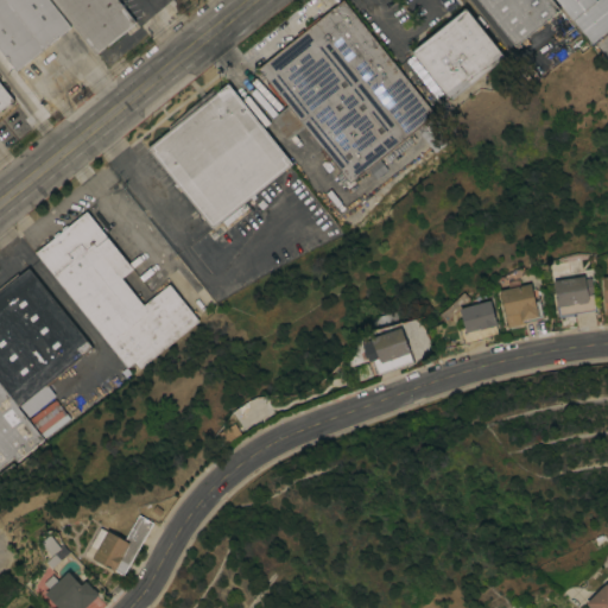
[(0,0),(48,0),(69,26),(14,70),(0,51),(0,0)]
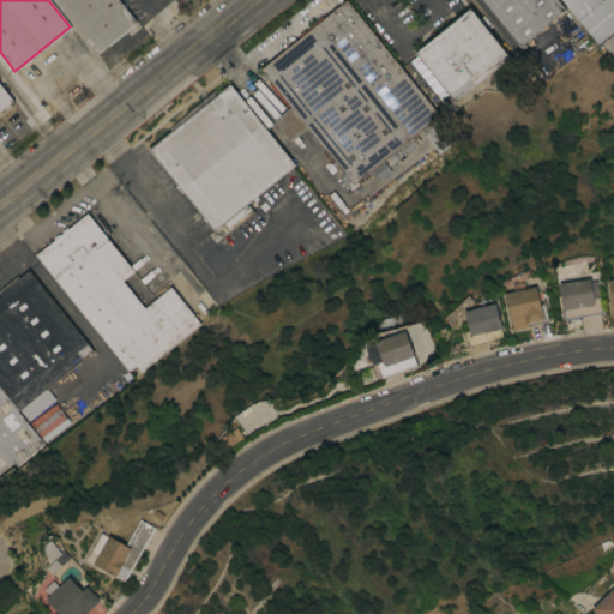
[(133,23),(134,24),(108,46),(107,44),(95,54),(52,0),(118,0),(136,22),(133,23)]
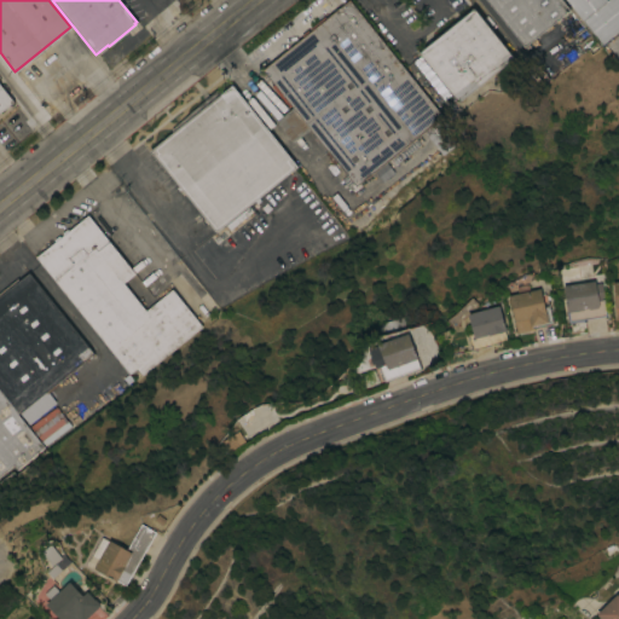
[(354,186),(308,129),(293,142),(275,121),(291,108),(261,70),(350,0),(450,126),(446,128),(452,145),(441,155),(422,132),(354,186)]
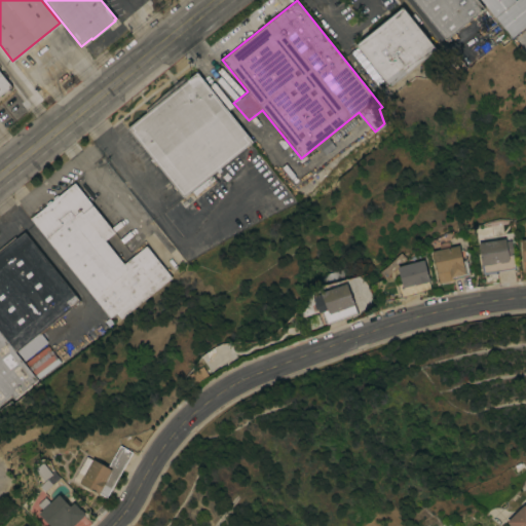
[(413,0),(476,0),(483,8),(445,39),(413,0)]
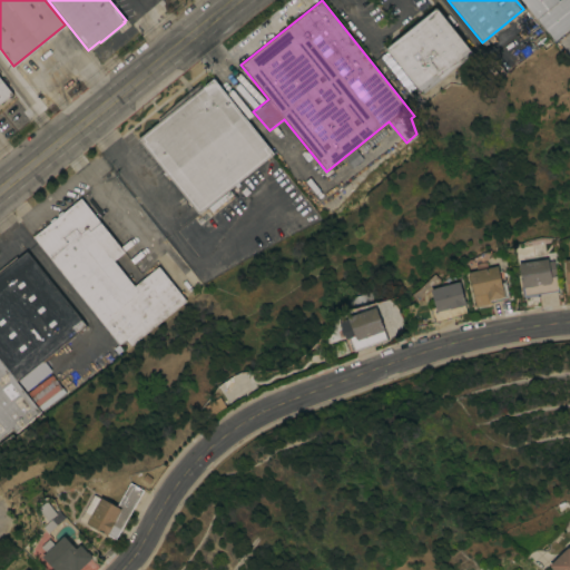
[(569,27),(553,40),(520,0),(569,0),(569,27)]
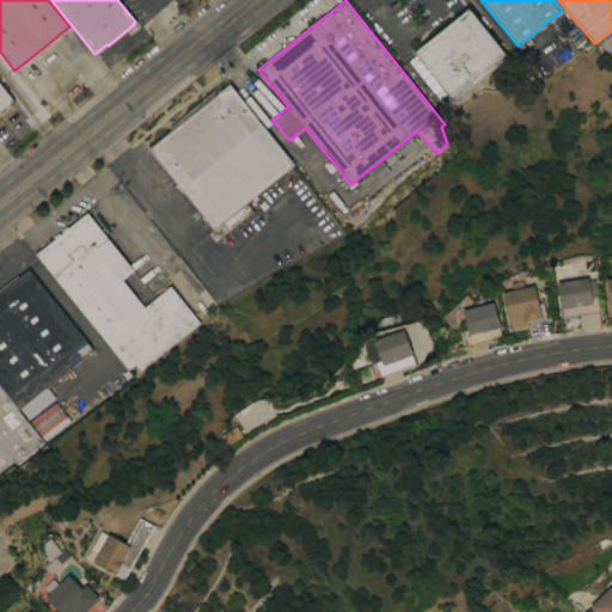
[(453,102),(412,53),(466,8),(507,56),(453,102)]
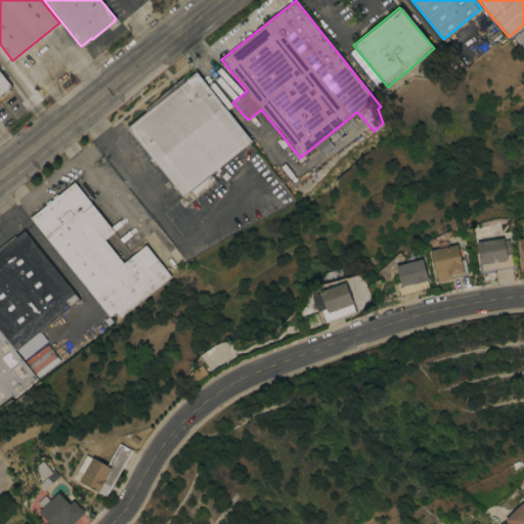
[(251,140),(182,197),(126,127),(145,112),(144,110),(183,75),(186,79),(195,72),(251,140)]
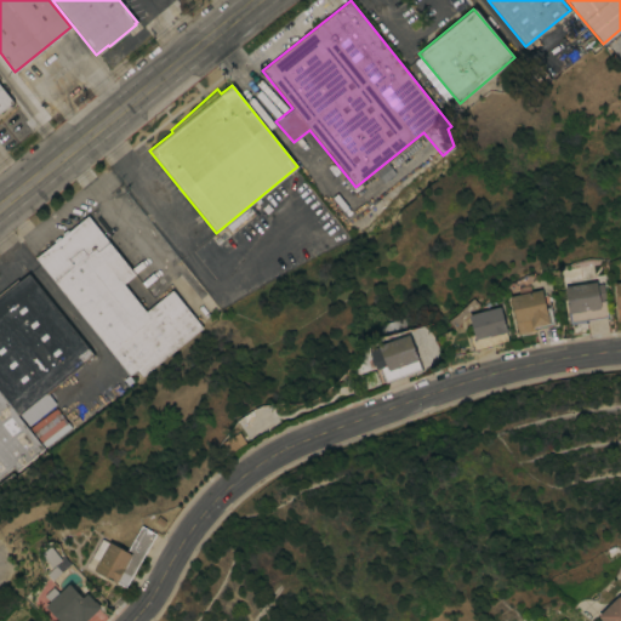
[(0,86),(12,102),(0,112),(0,86)]
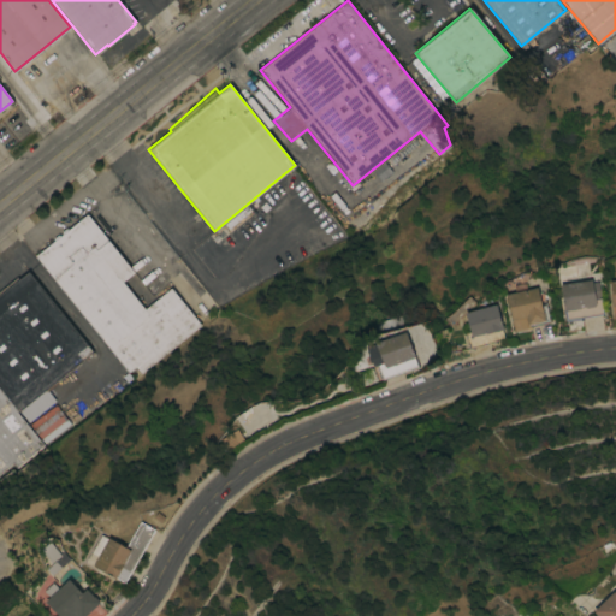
[(250,211),(246,206),(221,225),(226,230),(250,211)]
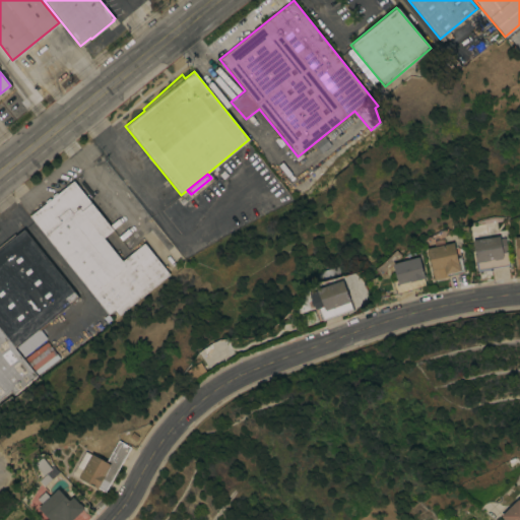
[(113,309),(108,314),(28,216),(73,180),(113,230),(103,238),(121,260),(143,243),(169,274),(118,315),(113,309)]
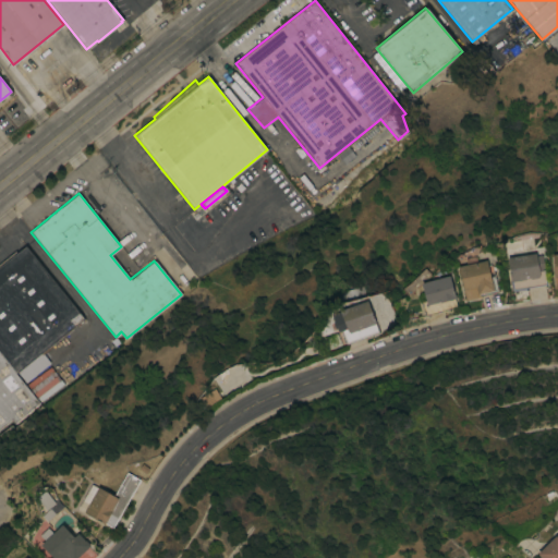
[(0,262),(14,251),(16,253),(25,245),(83,318),(84,320),(76,326),(75,324),(50,344),(51,347),(43,353),(49,363),(24,384),(0,353),(0,262)]
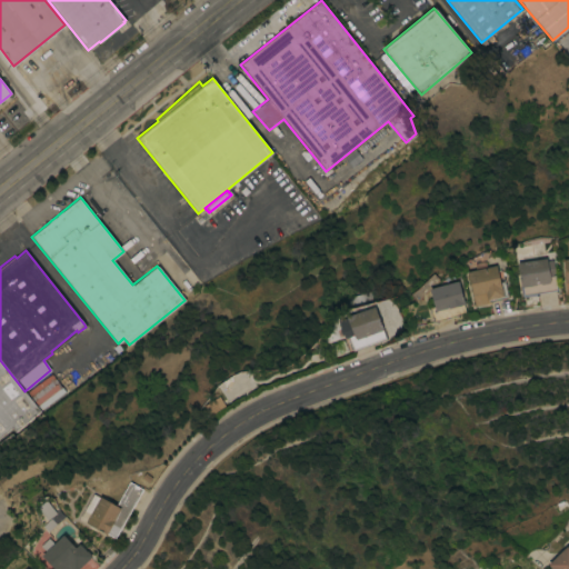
[(546,258),(549,276),(553,275),(557,290),(536,293),(536,295),(521,297),(519,283),(520,283),(517,262),(546,258)]
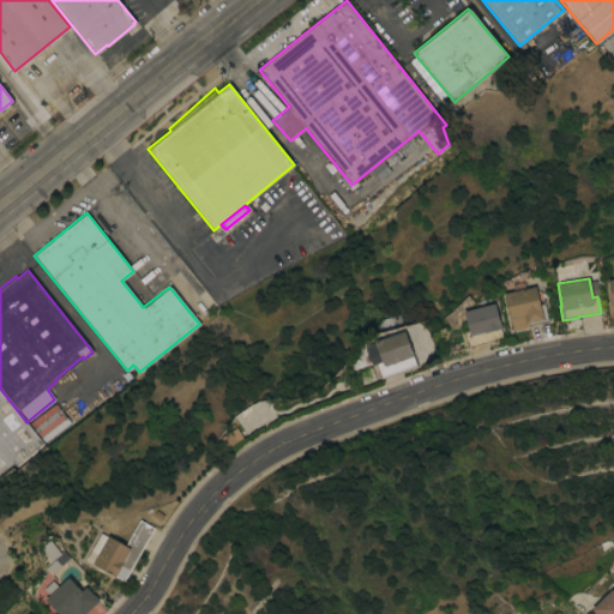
[(535,286),(540,305),(543,304),(547,320),(528,325),(529,326),(512,330),(504,293),(535,286)]
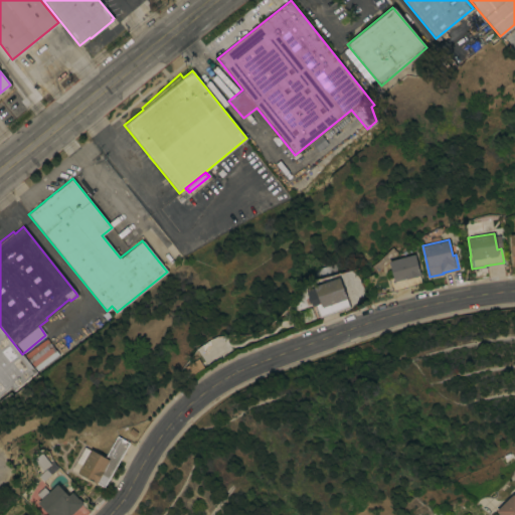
[(391,292),(388,279),(392,278),(388,262),(414,253),(420,275),(419,276),(421,283),(391,292)]
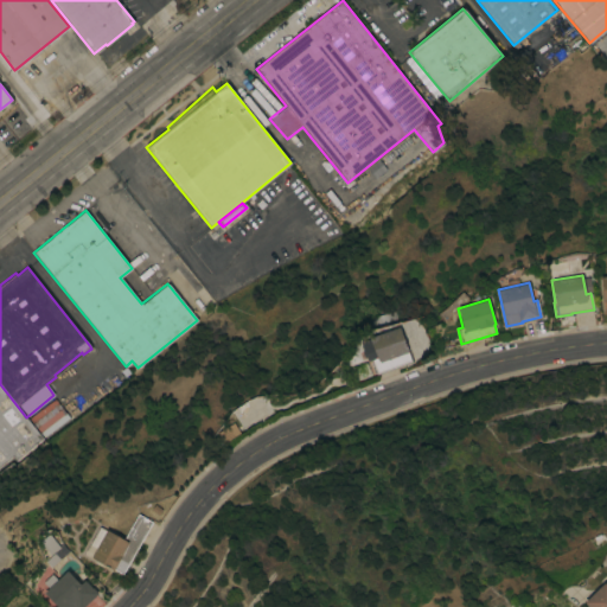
[(376,375),(370,359),(368,360),(360,342),(400,327),(413,362),(376,375)]
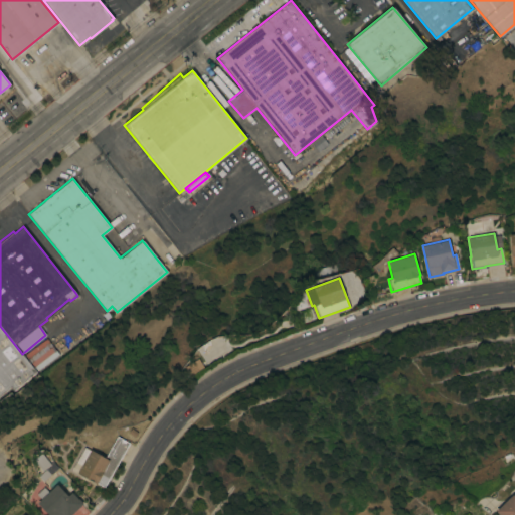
[(299,312),(311,307),(315,318),(302,322),(299,312)]
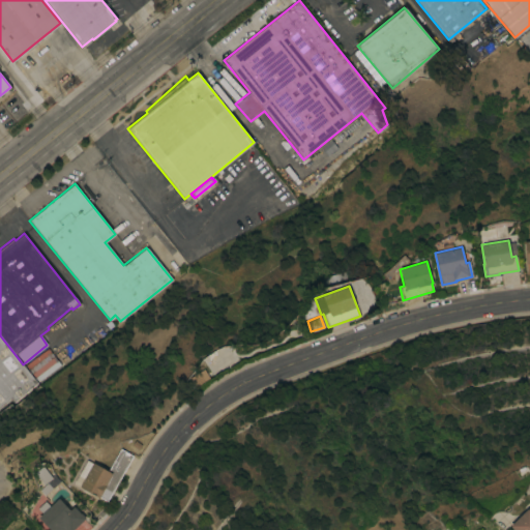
[(36,382),(12,401),(10,398),(0,406),(0,335),(23,364),(36,382)]
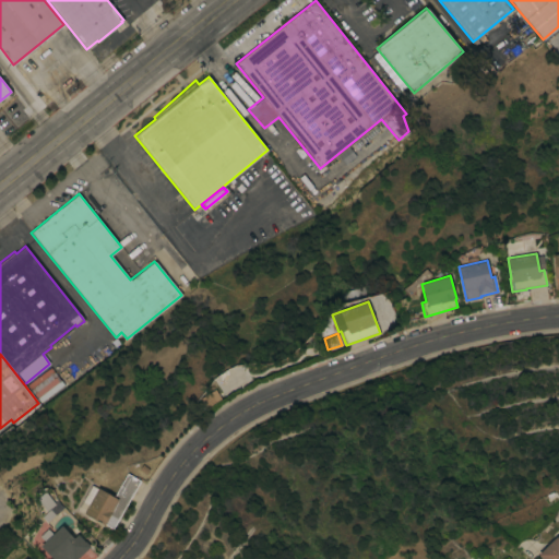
[(113,528),(105,524),(104,525),(83,513),(98,488),(114,497),(127,473),(140,480),(113,528)]
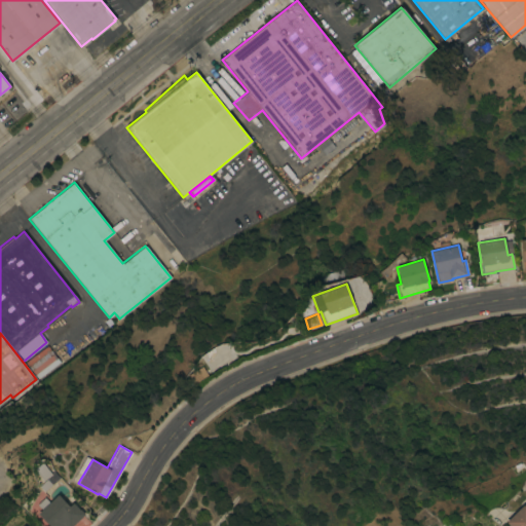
[(69,506),(73,502),(80,511),(80,510),(84,514),(71,525),(49,525),(38,513),(42,510),(37,504),(44,497),(49,502),(58,494),(69,506)]
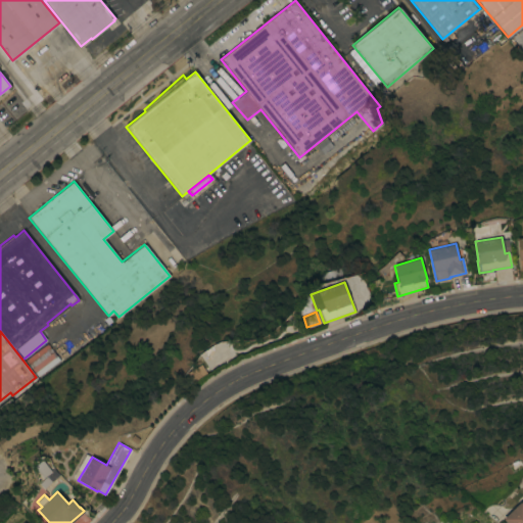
[(522,522),(507,522),(503,518),(520,502),(522,504),(522,503),(522,522)]
